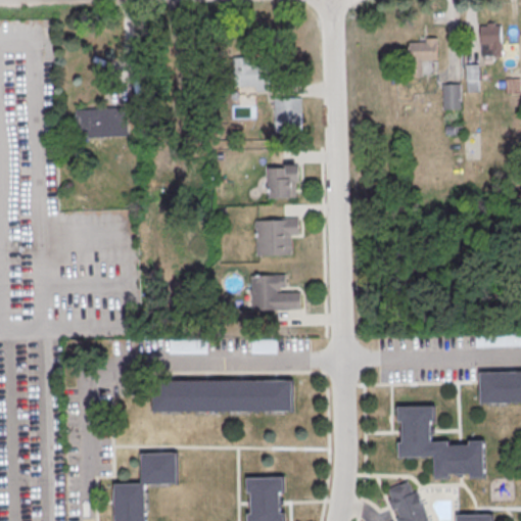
[(479,25),(500,25),(501,54),(480,55),(479,25)]
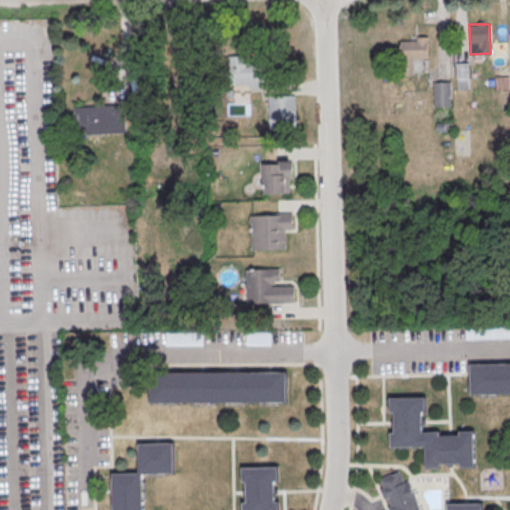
[(399,41),(416,40),(416,37),(427,36),(428,58),(412,58),(413,73),(400,74),(399,41)]
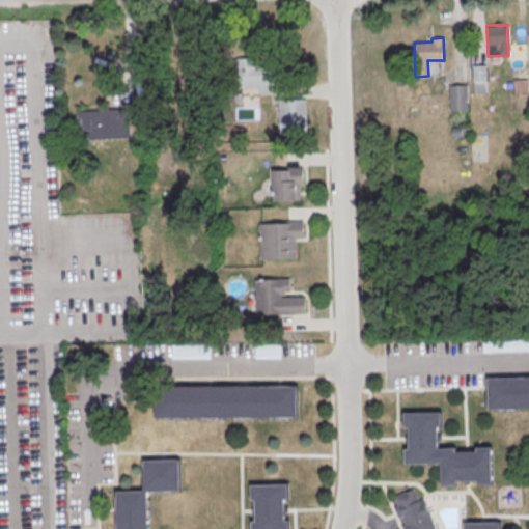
[(237,58),(237,87),(258,87),(258,91),(273,91),(273,85),(278,85),(278,65),(254,65),(254,58),(237,58)]
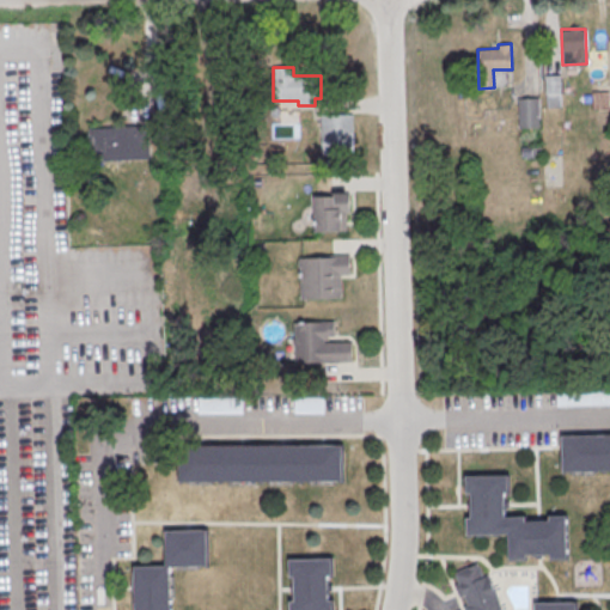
[(544,75),(559,74),(560,105),(546,107),(544,75)]
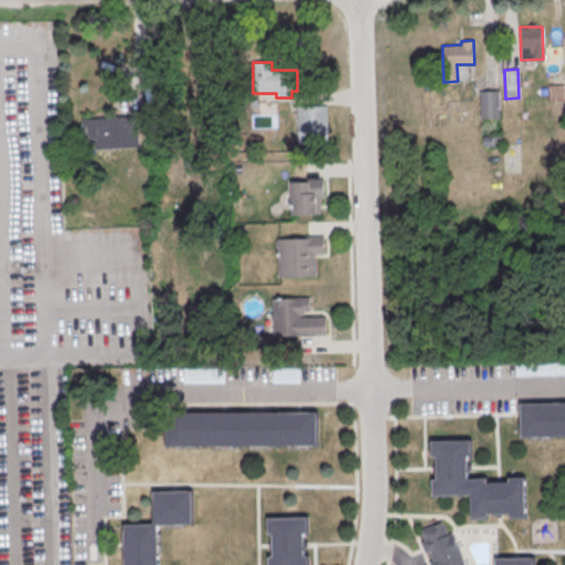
[(547,84),(564,84),(564,100),(548,100),(547,84)]
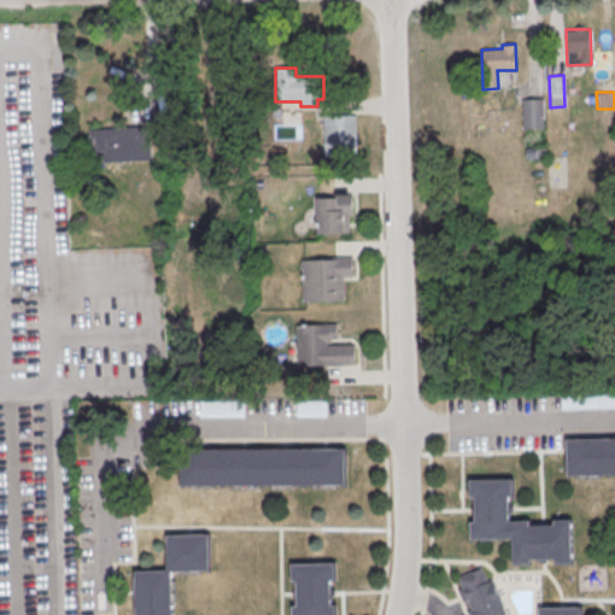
[(521,99),(542,98),(543,128),(522,128),(521,99)]
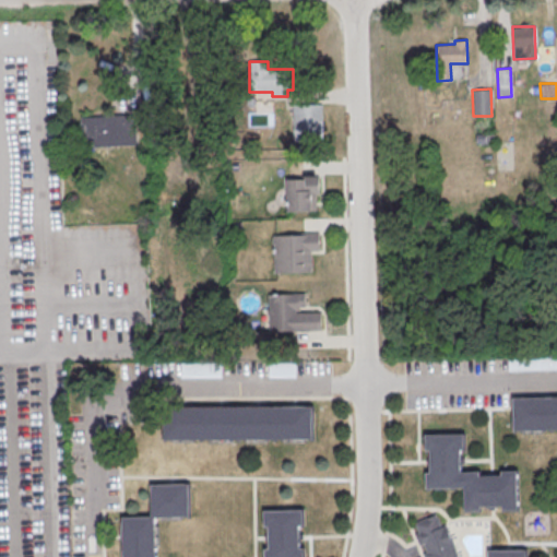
[(293,104),(321,104),(321,140),(293,140),(293,104)]
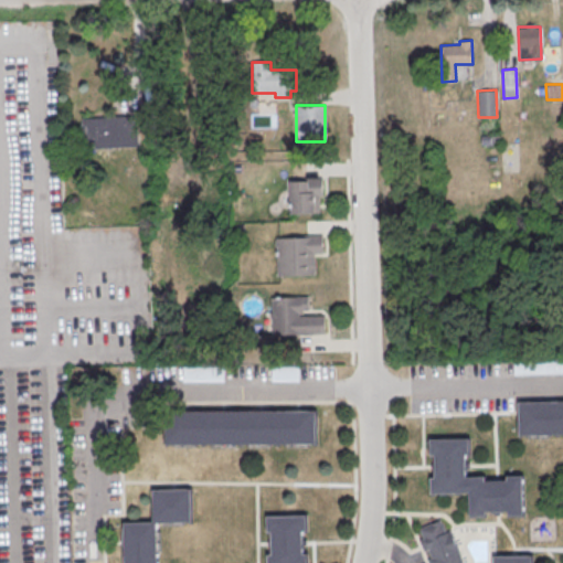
[(81,118),(136,115),(138,145),(94,148),(93,141),(82,142),(81,118)]
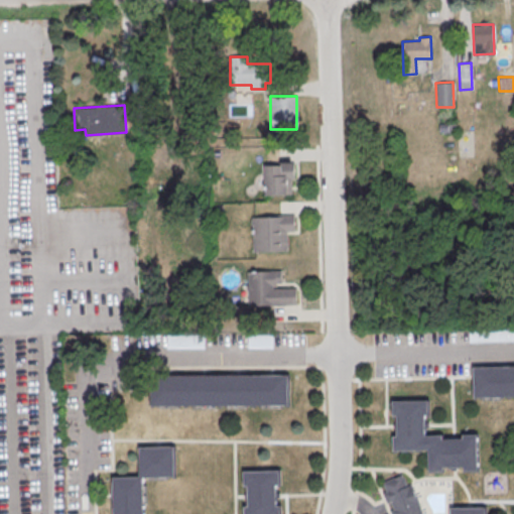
[(263,165),(264,196),(291,195),(290,179),(294,179),(293,161),(277,162),(277,165),(263,165)]
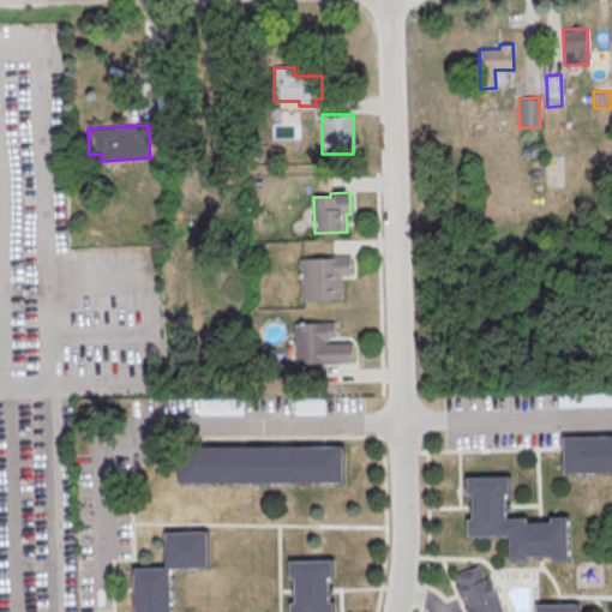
[(300,258),(301,299),(341,299),(341,276),(351,276),(349,255),(329,256),(329,257),(300,258)]
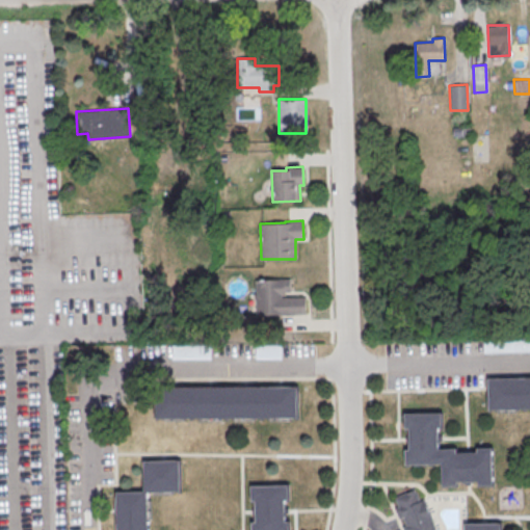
[(255,280),(256,315),(305,314),(305,297),(281,297),(281,296),(284,296),(284,292),(290,292),(290,280),(255,280)]
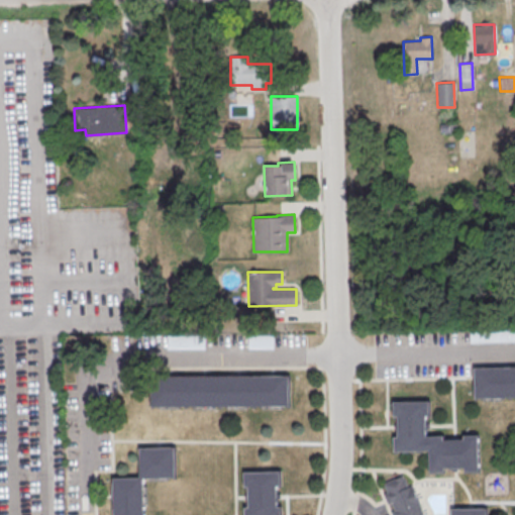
[(470,331),(514,329),(514,342),(470,344),(470,331)]
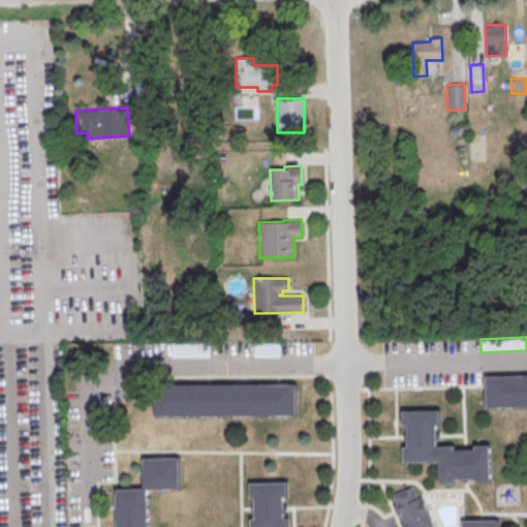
[(207,343),(169,344),(169,355),(207,354),(207,343)]
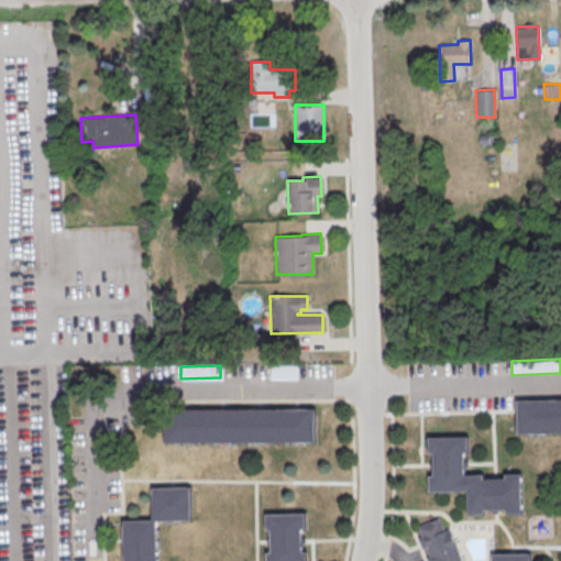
[(516,402),(560,400),(560,433),(516,435),(516,402)]
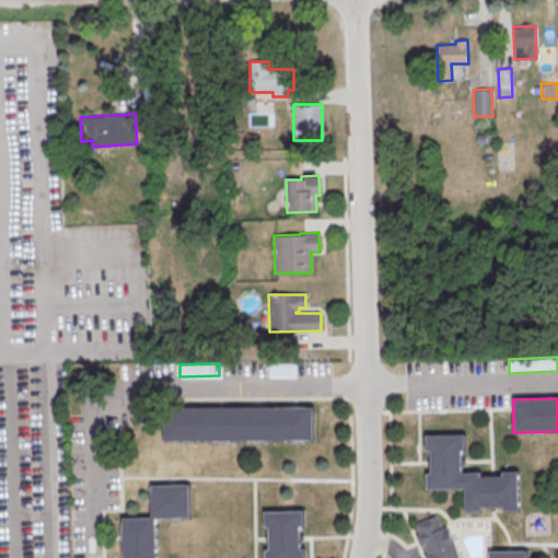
[(162,408),(313,407),(313,441),(162,442),(162,408)]
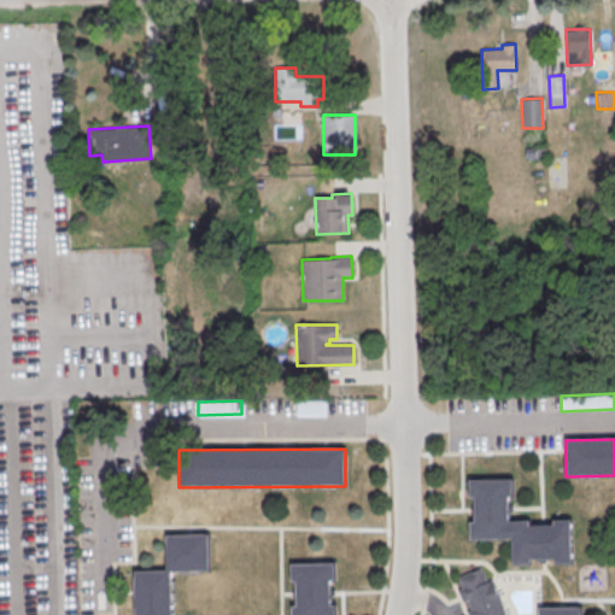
[(468,480),(511,479),(513,498),(508,498),(508,522),(528,522),(528,526),(552,525),(552,521),(569,521),(570,563),(552,563),(552,560),(529,560),(529,564),(511,564),(510,540),(470,542),(469,523),(474,523),(473,498),(469,498),(468,480)]
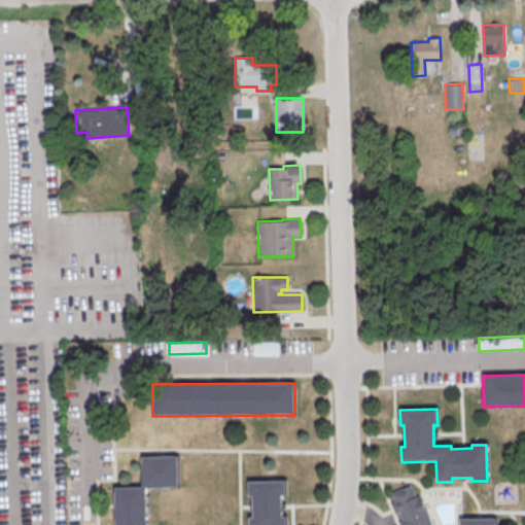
[(140,458),(177,457),(177,488),(145,489),(145,524),(114,524),(113,489),(141,488),(140,458)]
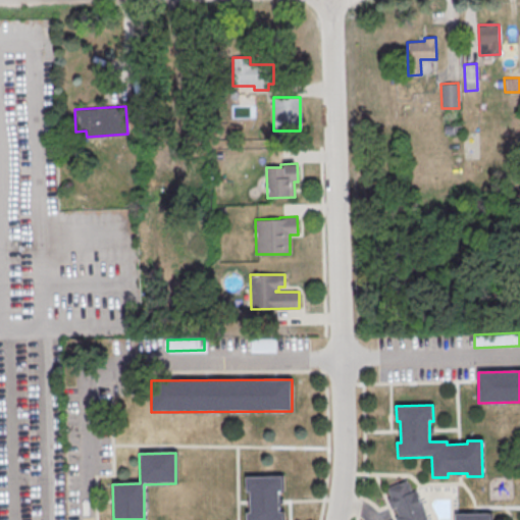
[(245,477),(282,476),(282,490),(278,490),(278,511),(283,511),(283,519),(245,519),(245,513),(249,513),(249,492),(245,492),(245,477)]
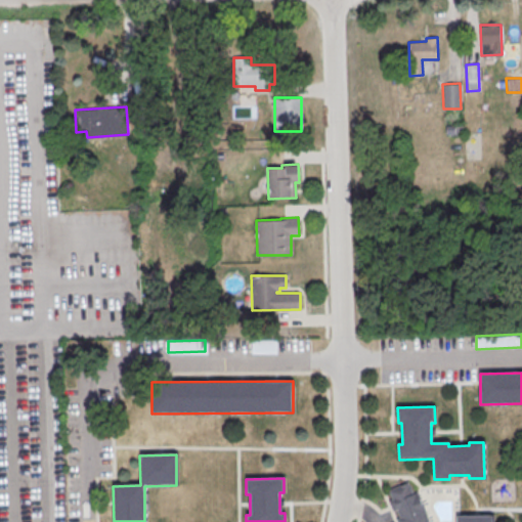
[(429,521),(411,478),(384,488),(397,521),(429,521)]
